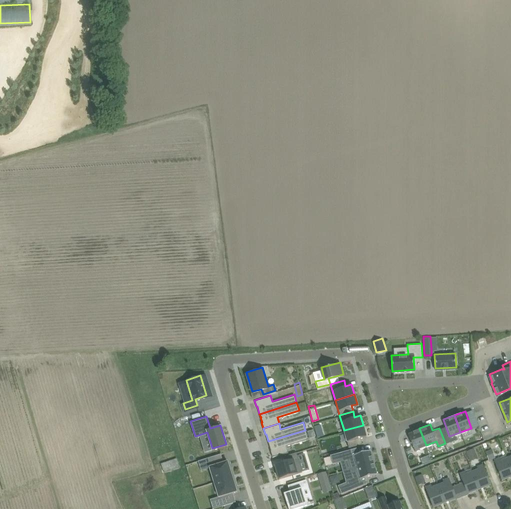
[(366,434),(363,425),(344,430),(348,446),(362,442),(360,436),(366,434)]
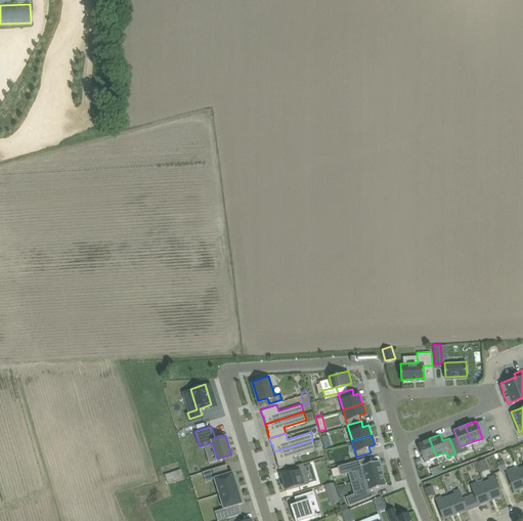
[(429,438),(418,443),(424,461),(436,456),(429,438)]
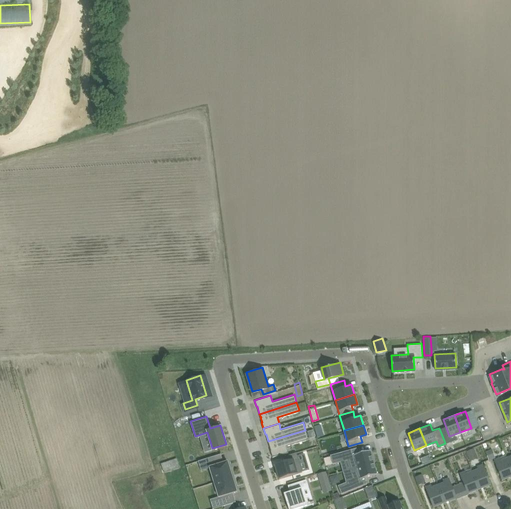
[(307,438),(305,430),(268,441),(270,449),(272,456),(287,451),(285,445),(307,438)]
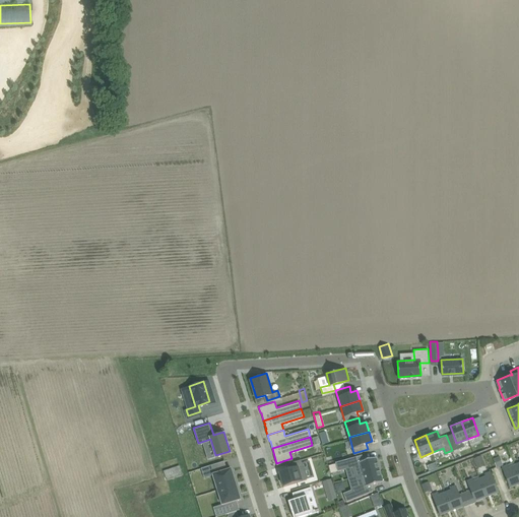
[(362,453),(335,460),(337,469),(345,467),(352,465),(355,474),(379,468),(376,456),(364,459),(362,453)]
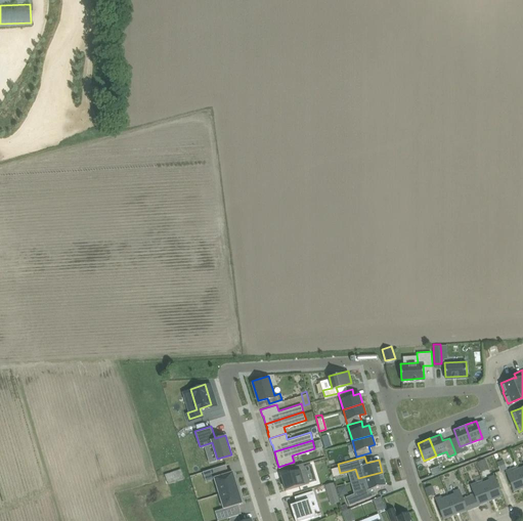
[(477,461),(479,467),(487,464),(485,458),(477,461)]
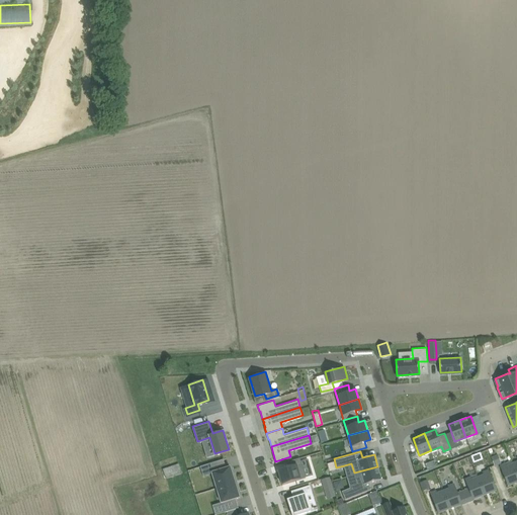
[(491,455),(494,464),(500,461),(497,453),(491,455)]
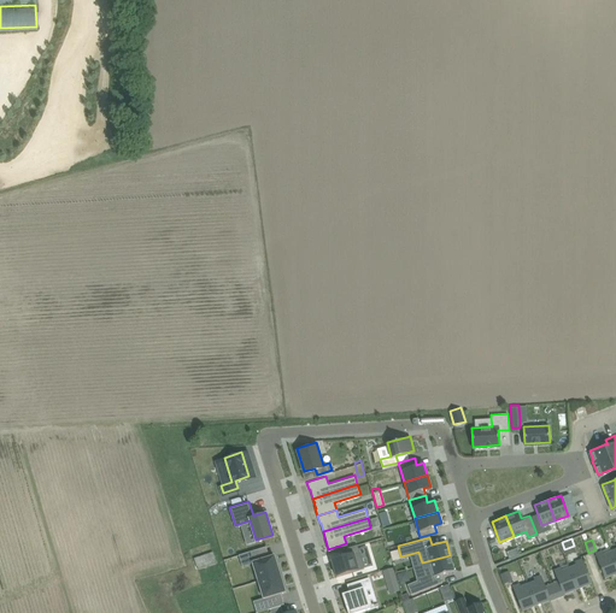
[(355,543),(340,548),(342,555),(332,559),(336,575),(362,566),(355,543)]
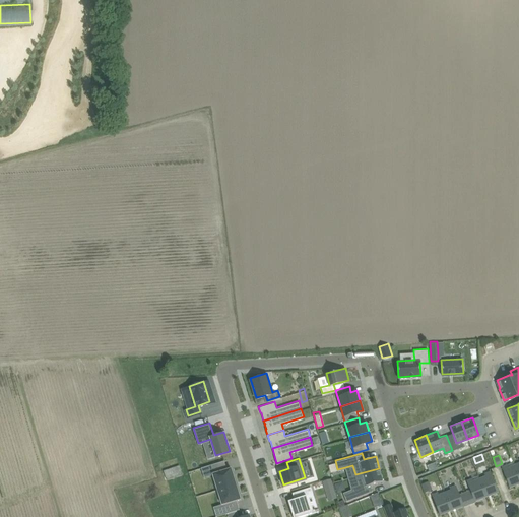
[(217,489),(236,482),(231,467),(226,468),(223,459),(209,464),(217,489)]
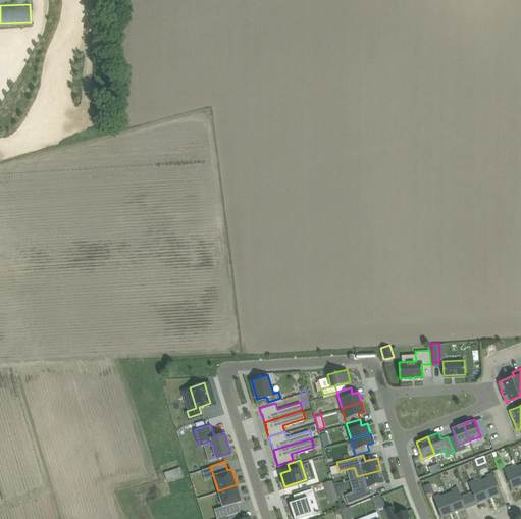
[(436,462),(428,466),(430,471),(438,467),(436,462)]
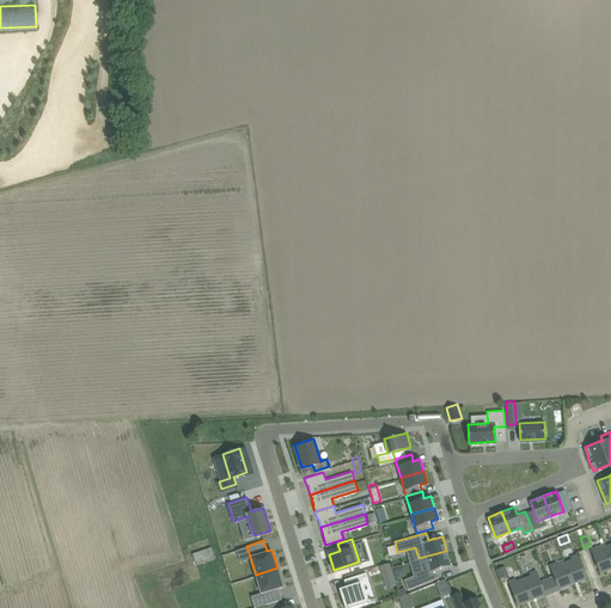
[(397,552),(395,542),(388,545),(390,553),(397,552)]
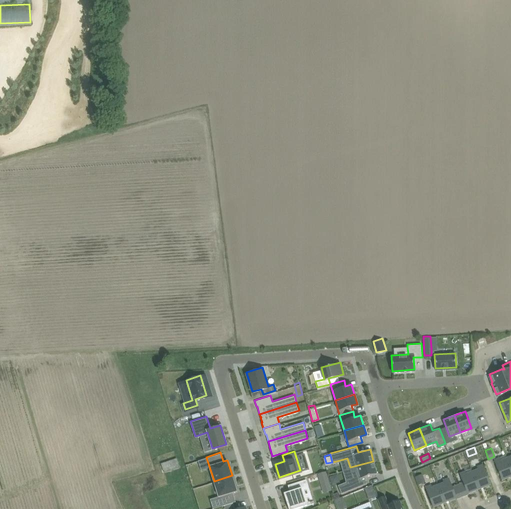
[(494,458),(498,469),(501,478),(510,474),(510,469),(506,456),(500,458),(499,456),(494,458)]
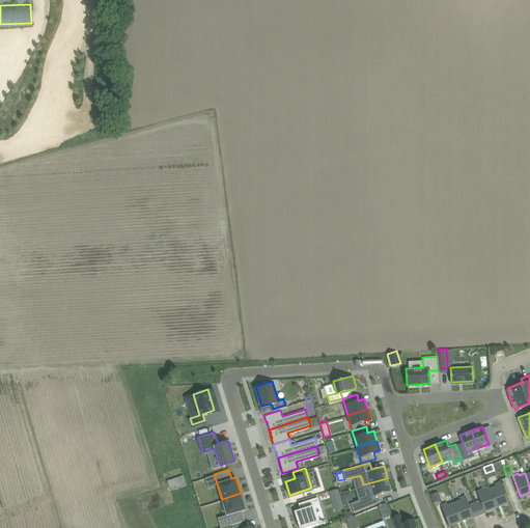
[(182,474),(166,479),(169,489),(186,482),(182,474)]
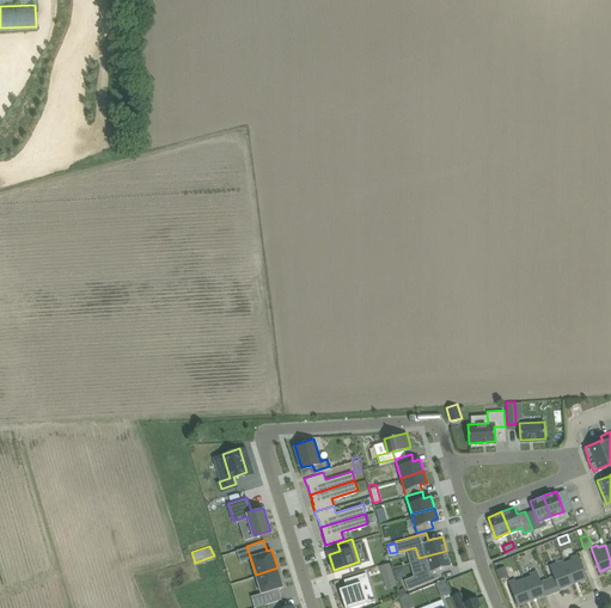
[(413,575),(403,578),(408,588),(438,576),(437,569),(450,565),(446,551),(419,558),(422,571),(413,575)]
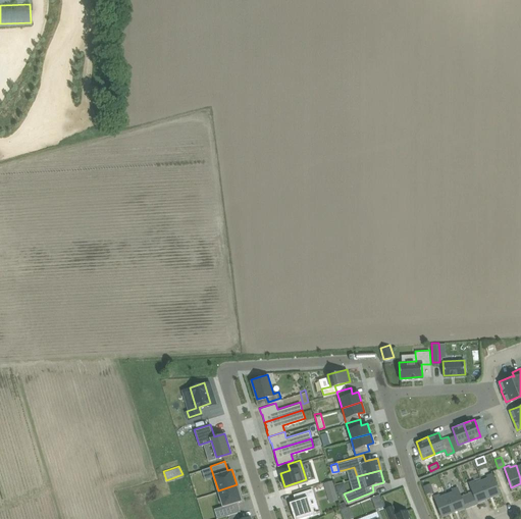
[(487,476),(481,479),(488,497),(500,491),(497,482),(491,471),(486,474),(487,476)]
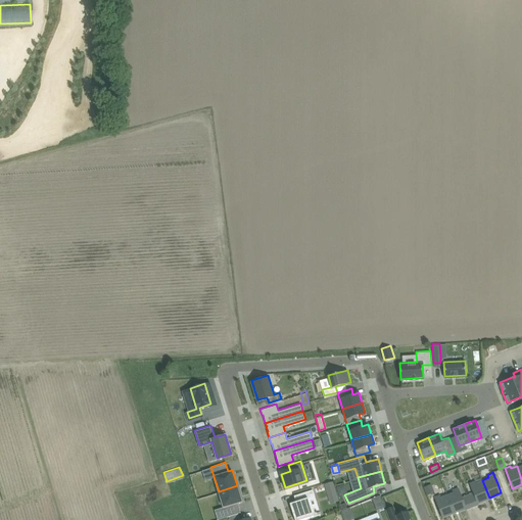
[(324,482),(325,488),(334,486),(332,479),(324,482)]
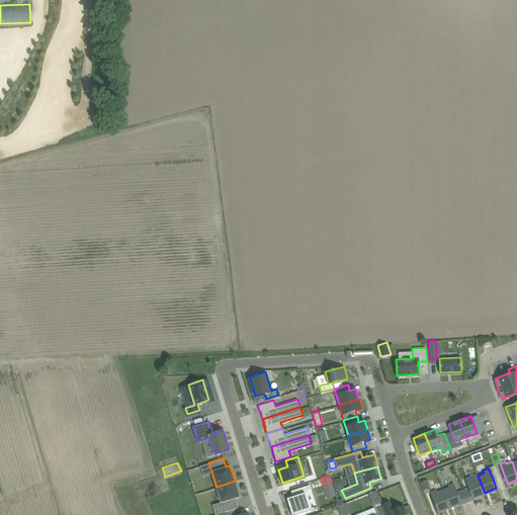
[(474,497),(485,493),(478,476),(471,479),(469,475),(464,478),(468,486),(462,488),(467,501),(474,498),(474,497)]
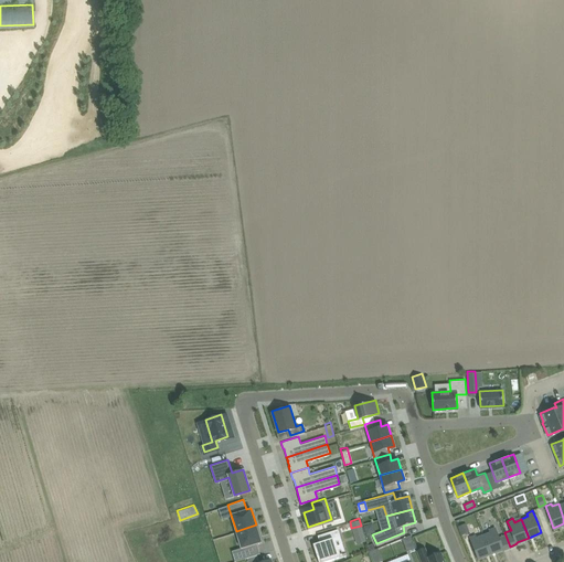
[(460,533),(461,533),(468,530),(465,521),(457,525),(460,533)]
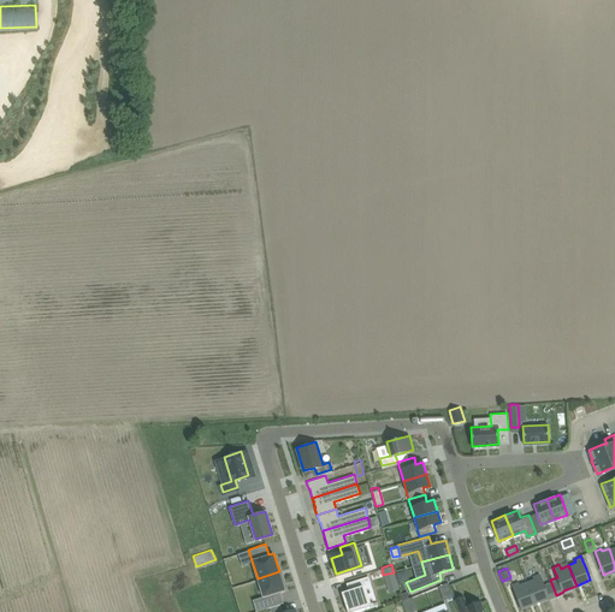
[(279,571),(258,578),(266,606),(270,606),(279,602),(283,601),(281,590),(285,589),(279,571)]
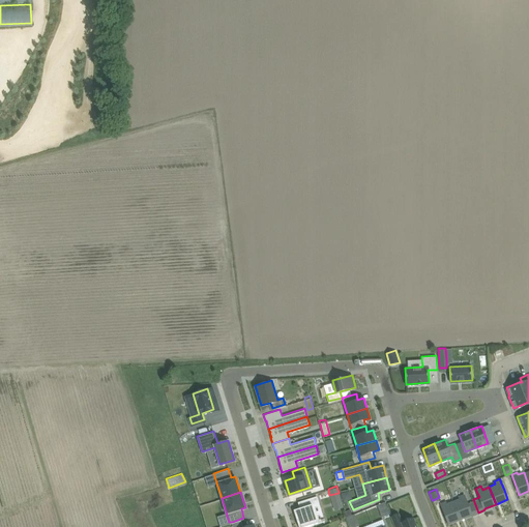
[(467,502),(464,493),(458,495),(459,498),(452,501),(460,519),(471,514),(472,515),(478,513),(473,499),(467,502)]
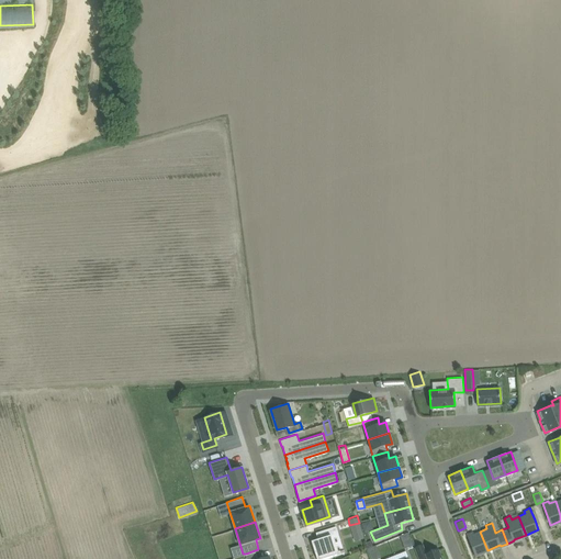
[(317,538),(311,540),(316,558),(320,558),(336,554),(331,536),(337,534),(335,525),(315,532),(317,538)]
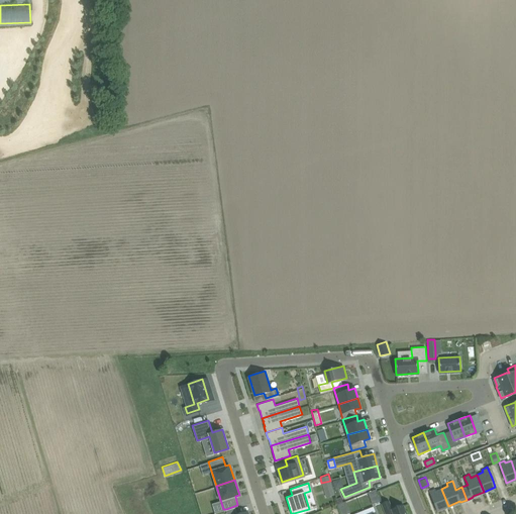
[(448,506),(441,489),(435,491),(434,488),(429,490),(433,501),(436,510),(448,506)]
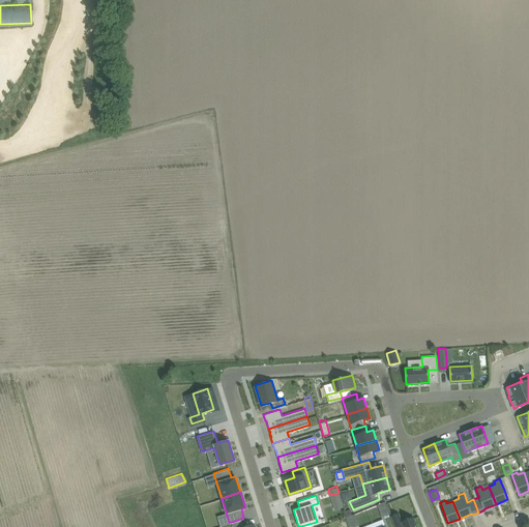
[(398,513),(391,515),(395,526),(400,526),(403,526),(416,526),(412,517),(401,521),(398,513)]
